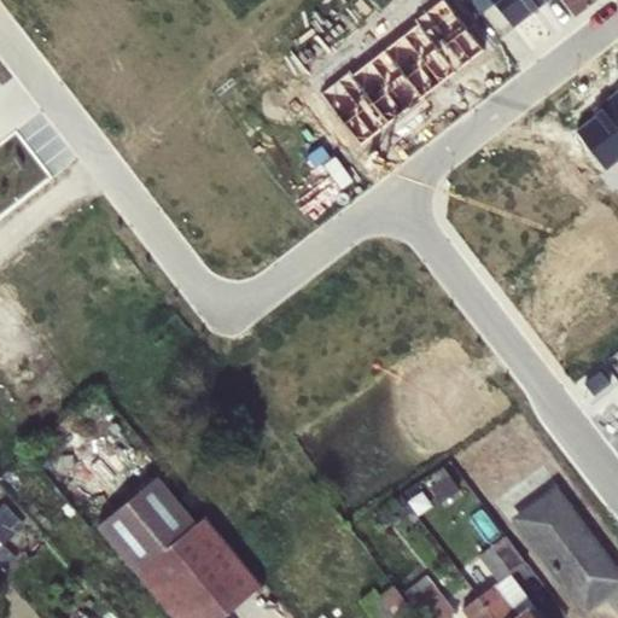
[(484,48),(445,0),(438,0),(414,19),(418,23),(455,71),(484,48)]
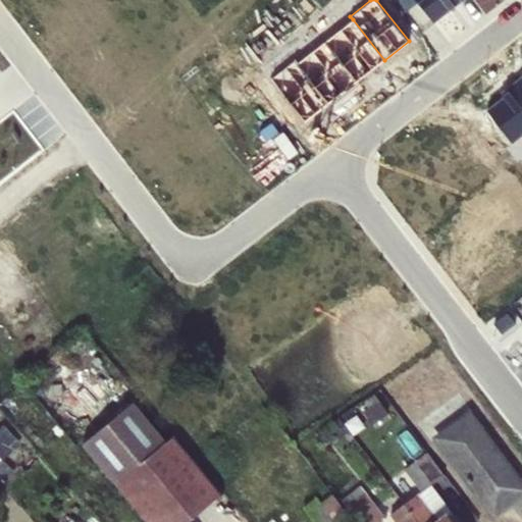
[(416,0),(396,0),(406,12),(418,3),(416,0)]
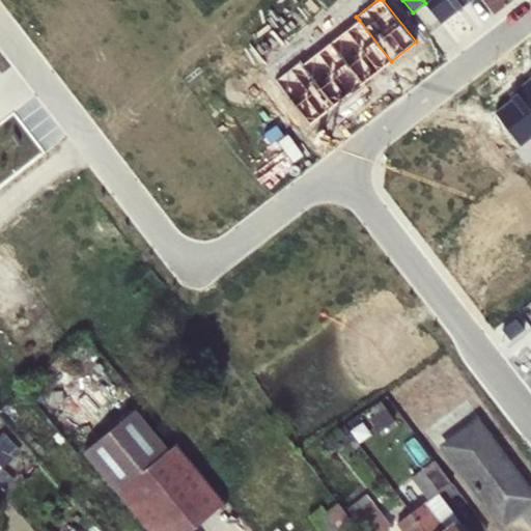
[(423,0),(425,3),(441,23),(466,4),(463,0),(423,0)]
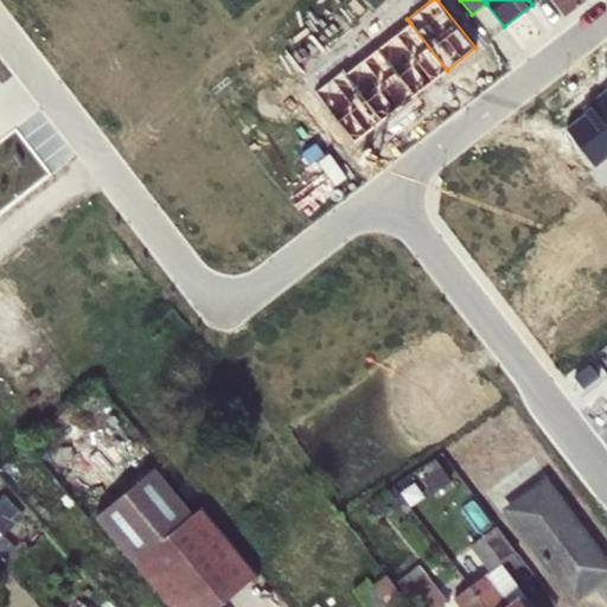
[(415,95),(447,70),(410,23),(378,49),(415,95)]
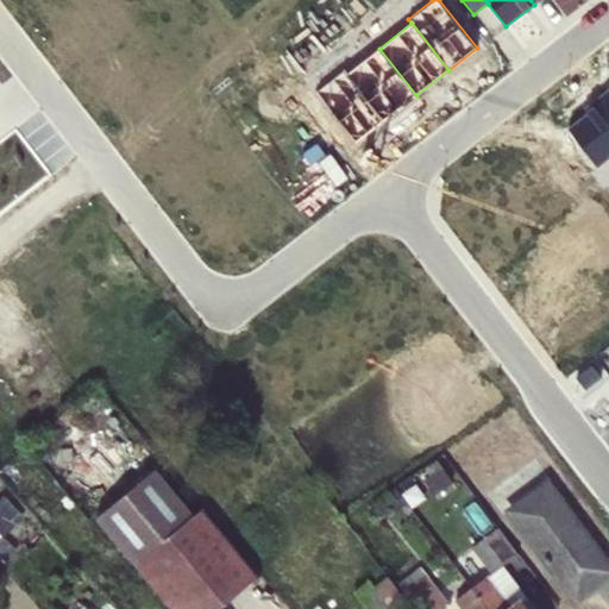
[(416,95),(380,49),(346,74),(382,123),(416,95)]
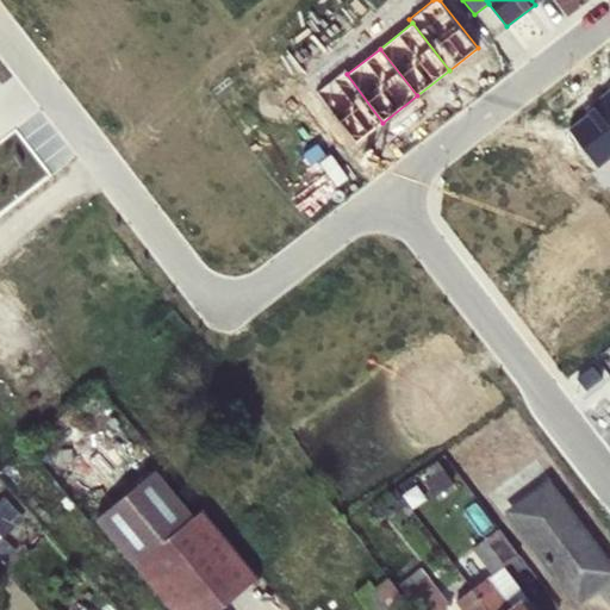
[(355,144),(383,123),(347,74),(344,70),(315,92),(355,144)]
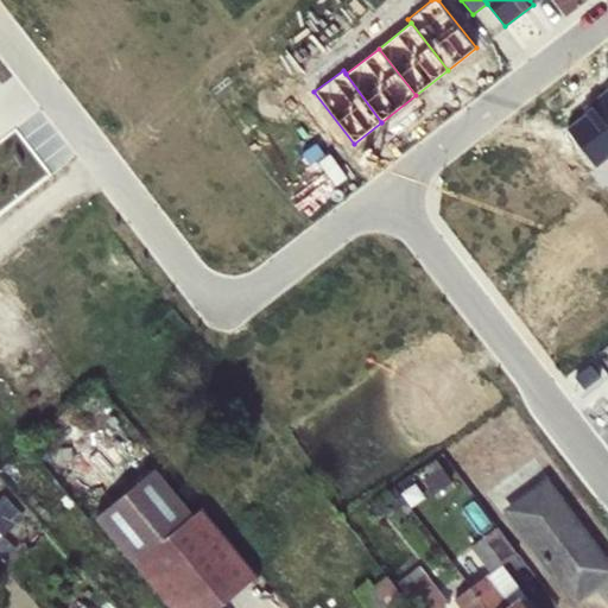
[(607,99),(603,93),(583,109),(587,114),(567,128),(596,166),(607,157),(607,99)]
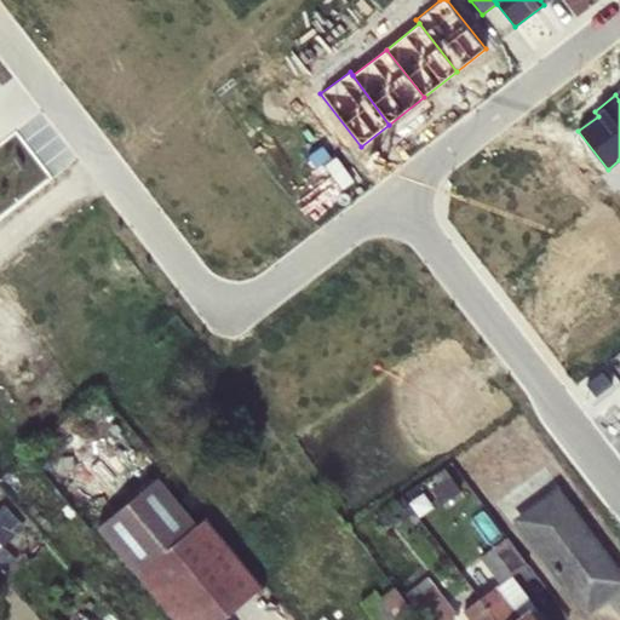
[(449,474),(430,487),(441,504),(461,491),(449,474)]
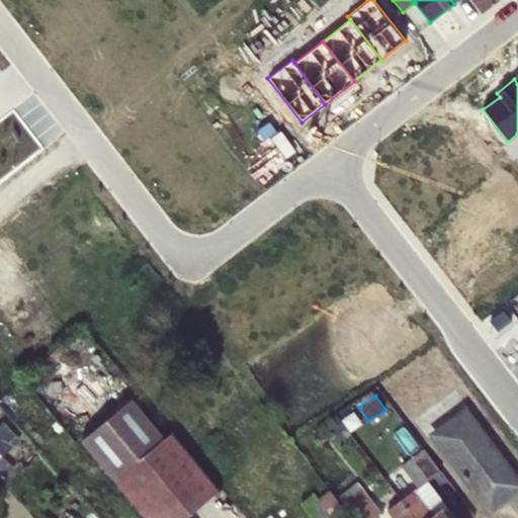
[(133,400),(82,441),(145,517),(186,517),(220,490),(172,432),(165,438),(133,400)]
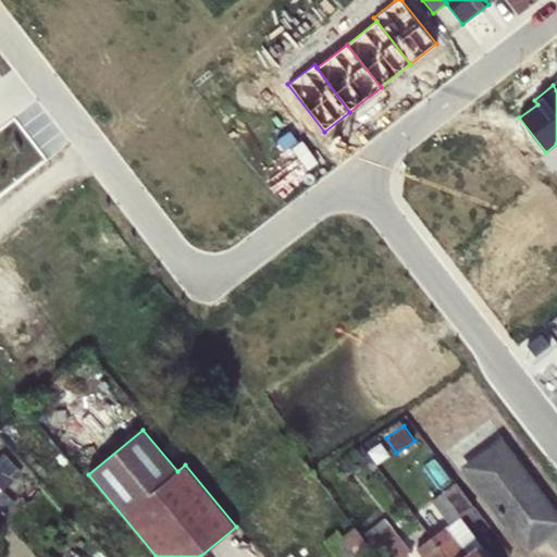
[(556,517),(499,442),(466,467),(523,545),(539,533),(542,537),(556,525),(556,517)]
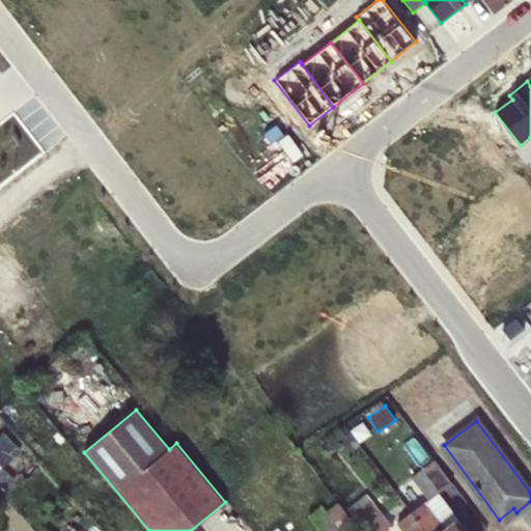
[(411,477),(427,500),(451,483),(434,459),(411,477)]
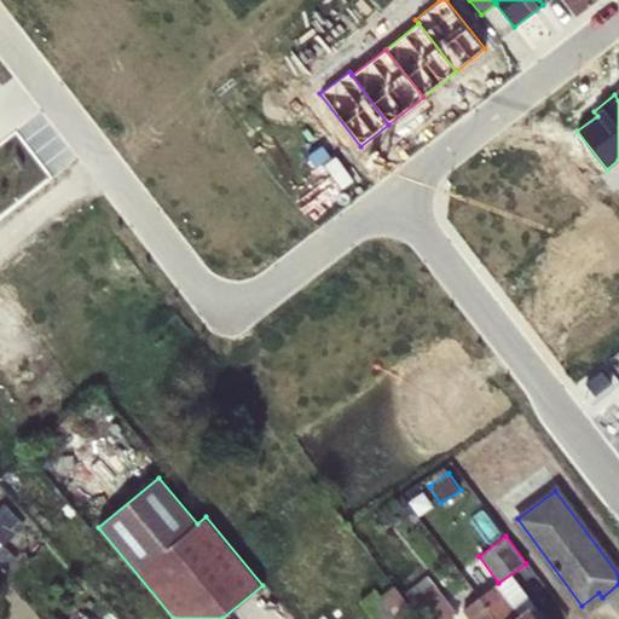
[(495,585),(480,597),(496,618),(539,618),(510,576),(498,583),(496,585),(495,585)]
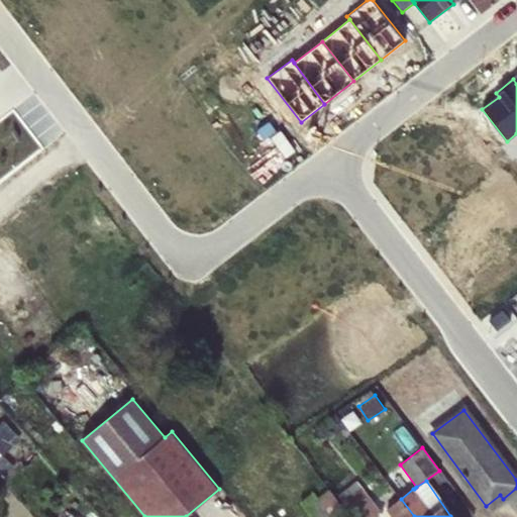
[(356,482),(335,496),(351,516),(377,516),(382,513),(356,482)]
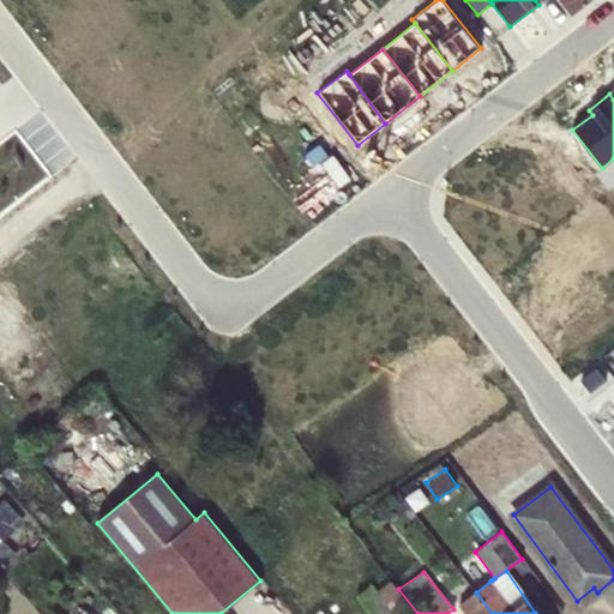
[(417,613),(398,589),(391,581),(377,591),(371,587),(359,596),(371,613),(417,613)]
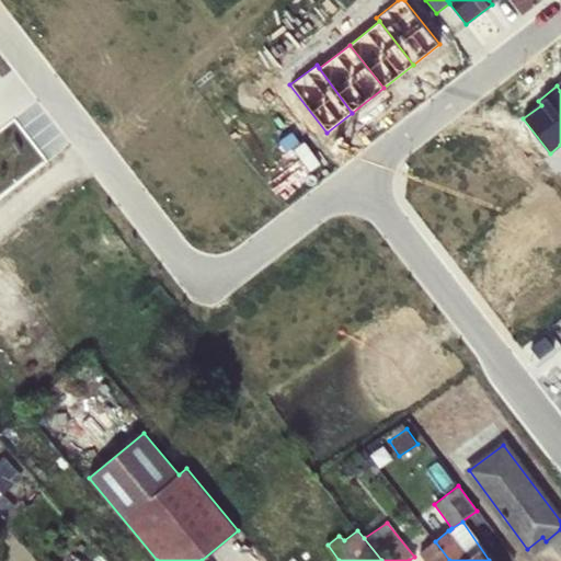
[(449,560),(435,541),(420,553),(424,560),(449,560)]
